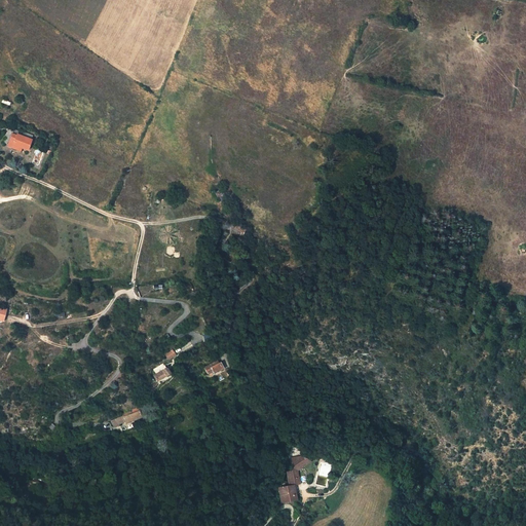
[(3,142),(8,144),(12,135),(14,130),(9,128),(3,142)]
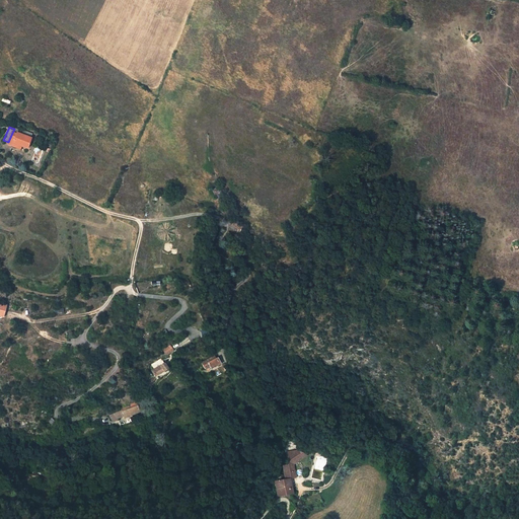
[(15,134),(11,145),(16,147),(17,144),(26,148),(30,139),(16,133),(15,134)]
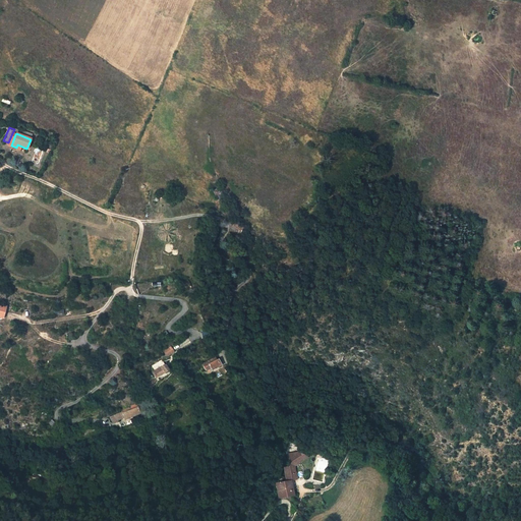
[(164,351),(166,356),(174,352),(171,347),(164,351)]
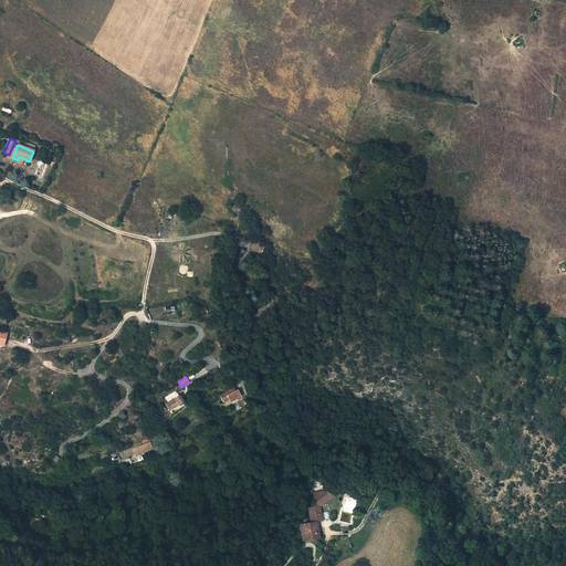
[(242,402),(239,397),(237,391),(227,397),(229,402),(230,401),(233,407),(242,402)]
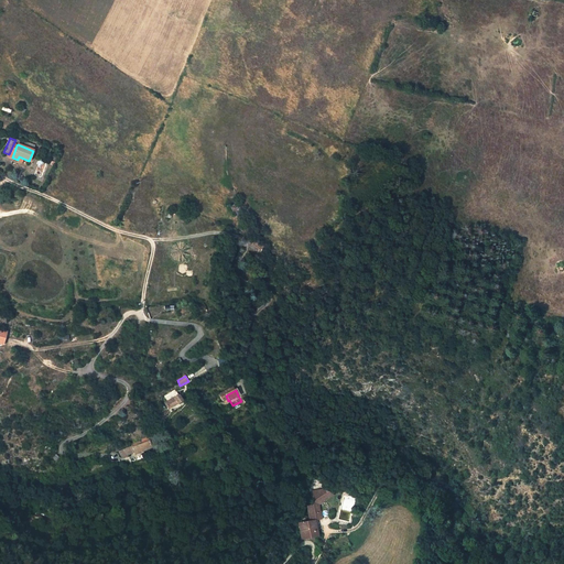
[(165,403),(169,410),(182,401),(177,396),(165,403)]
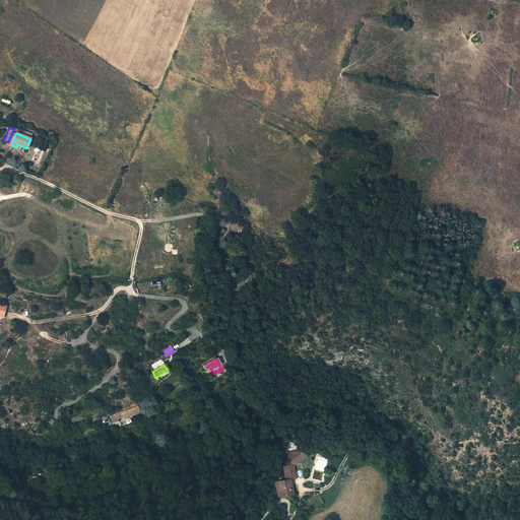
[(124,419),(139,412),(137,407),(120,414),(121,417),(123,416),(124,419)]
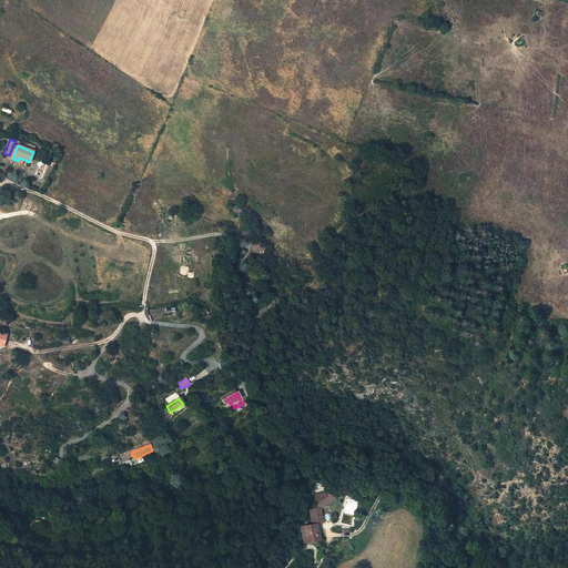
[(371,482),(363,477),(359,482),(368,487),(371,482)]
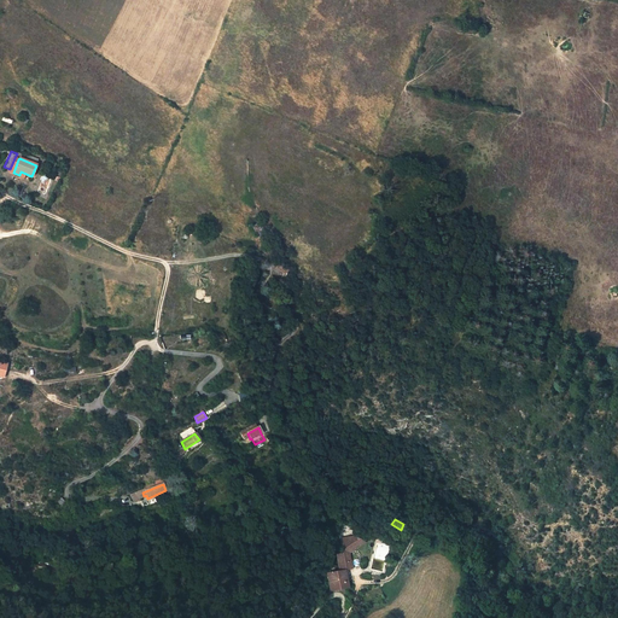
[(368,523),(361,528),(354,538),(361,542),(372,525),(368,523)]
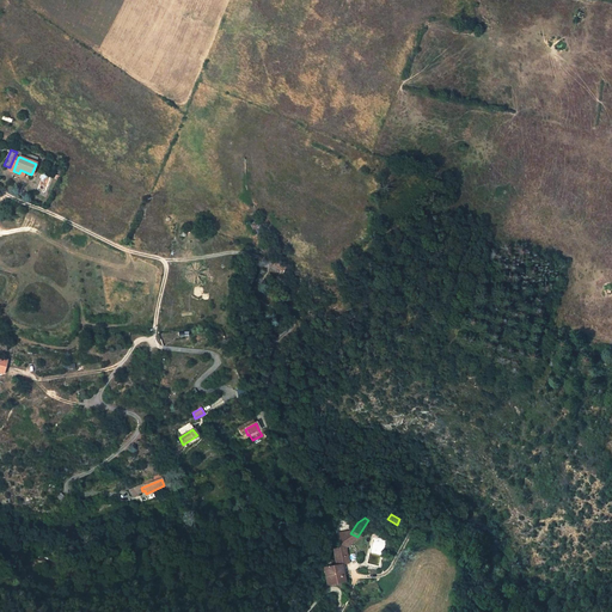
[(349,563),(346,548),(334,550),(337,565),(332,567),(330,561),(324,564),(329,586),(347,582),(343,564),(349,563)]
